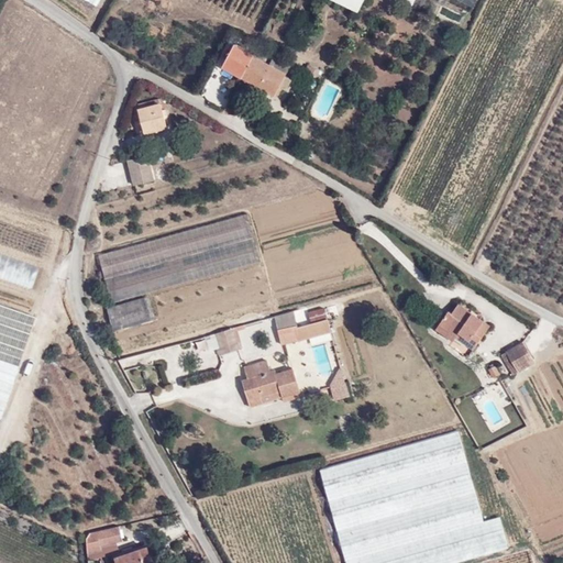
[(331,0),(357,13),(363,0),(331,0)]
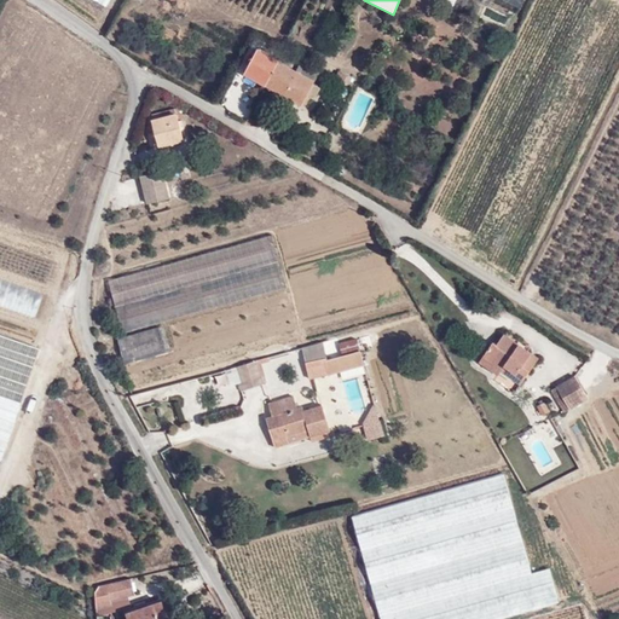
[(318,84),(258,52),(244,77),(304,109),(318,84)]
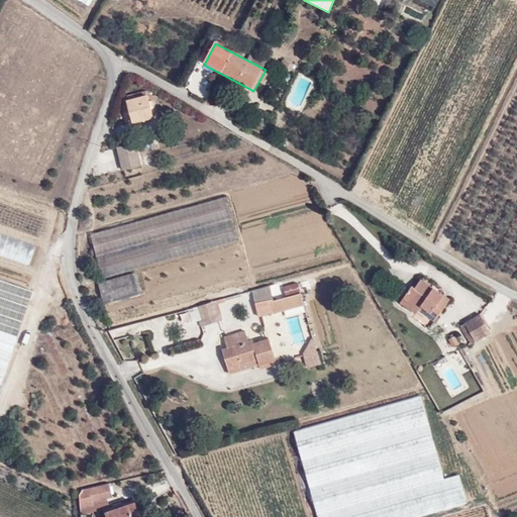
[(287,63),(284,68),(292,73),(294,68),(287,63)]
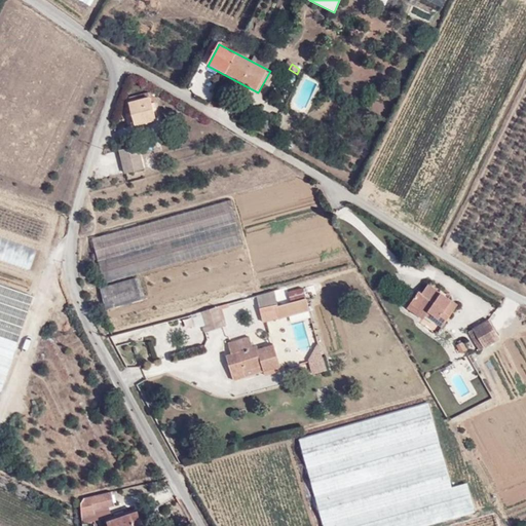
[(151,99),(128,105),(135,129),(157,124),(151,99)]
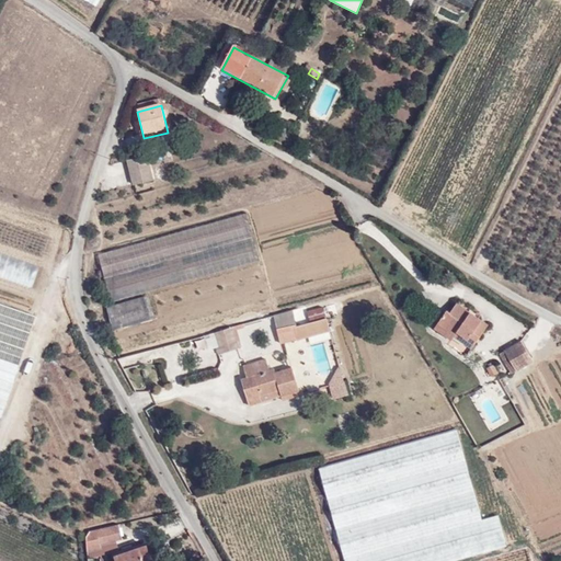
[(155,179),(148,155),(127,160),(133,184),(155,179)]
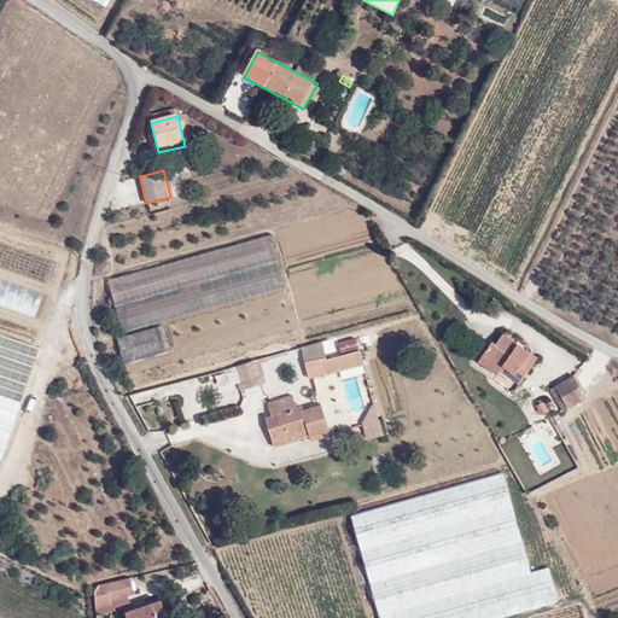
[(109,280),(123,331),(285,285),(270,234),(109,280)]
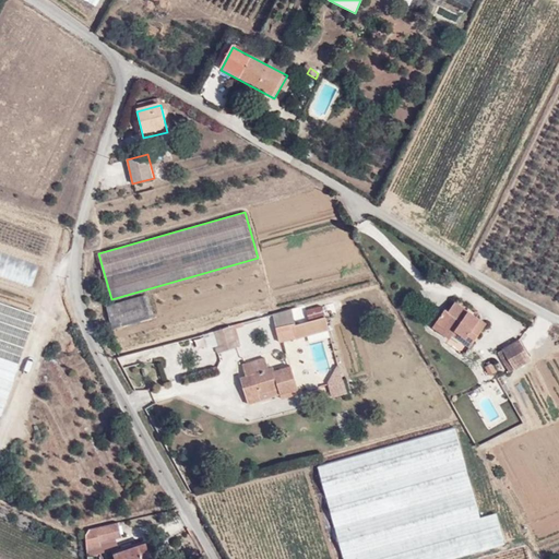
[(40,263),(0,250),(0,273),(33,285),(40,263)]
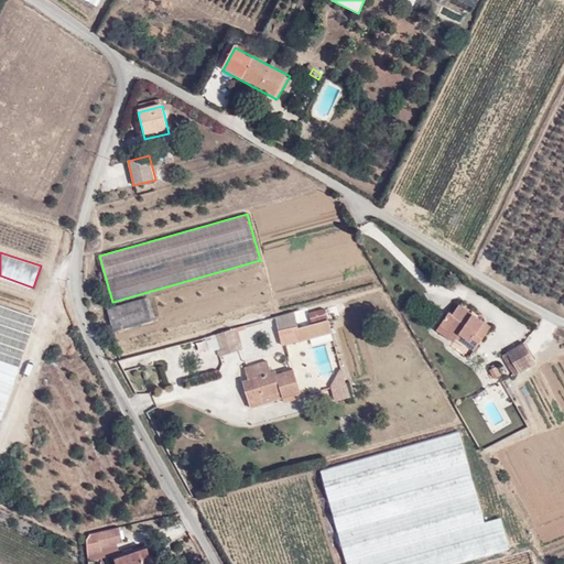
[(108,308),(120,354),(273,312),(259,266),(108,308)]
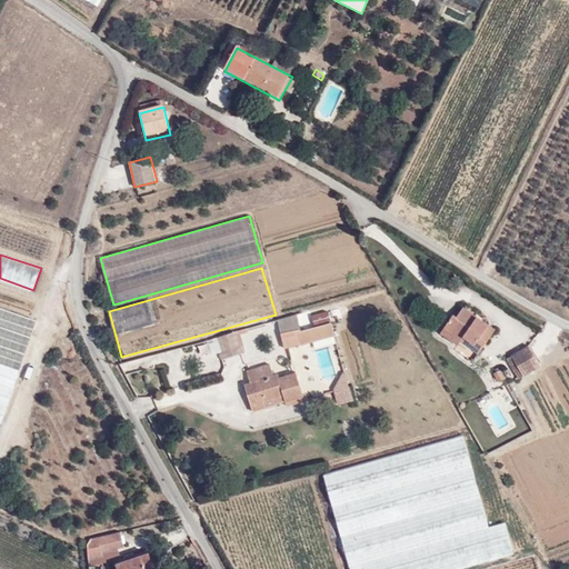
[(0,421),(1,422),(35,320),(0,308),(0,421)]
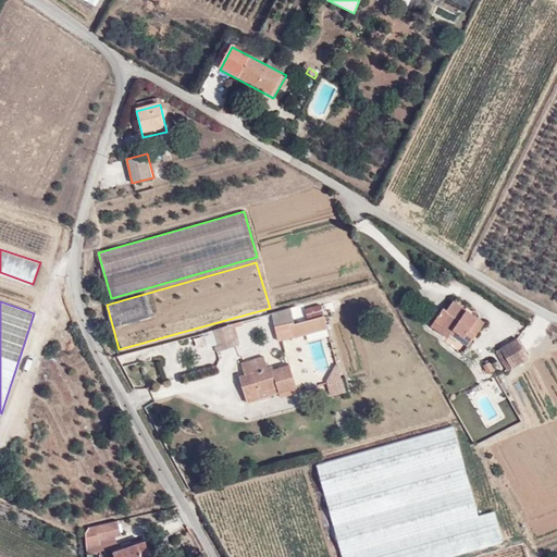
[(292,306),(273,311),(280,336),(329,324),(323,301),(306,306),(308,317),(296,320),(292,306)]
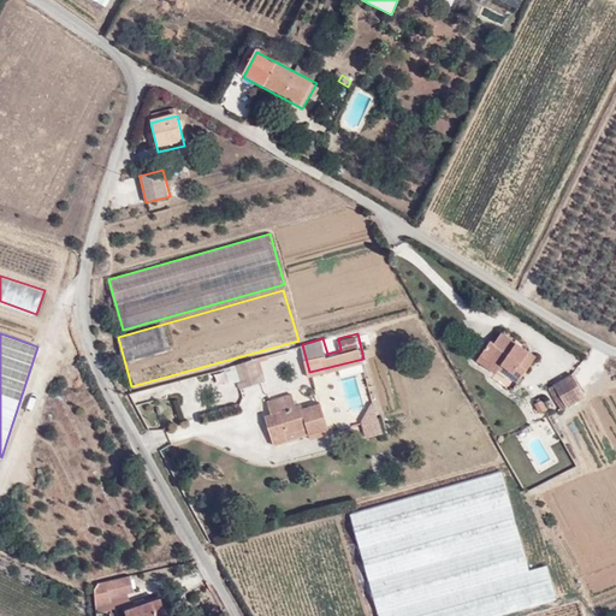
[(495,345),(490,343),(477,362),(493,374),(491,378),(511,392),(535,357),(502,335),(495,345)]
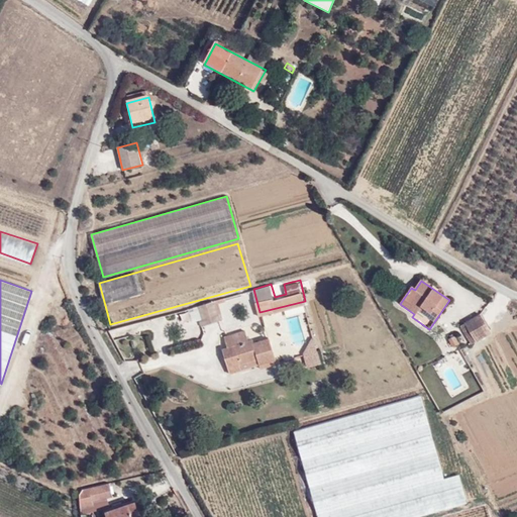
[(217,299),(195,306),(202,326),(224,319),(217,299)]
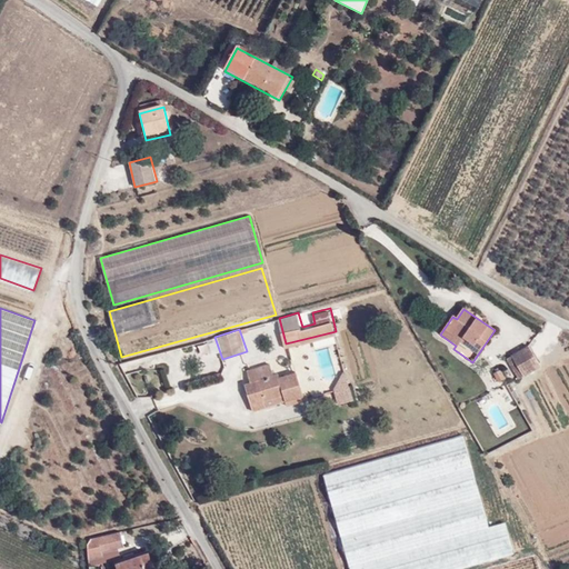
[(528,346),(511,356),(523,378),(541,368),(528,346)]
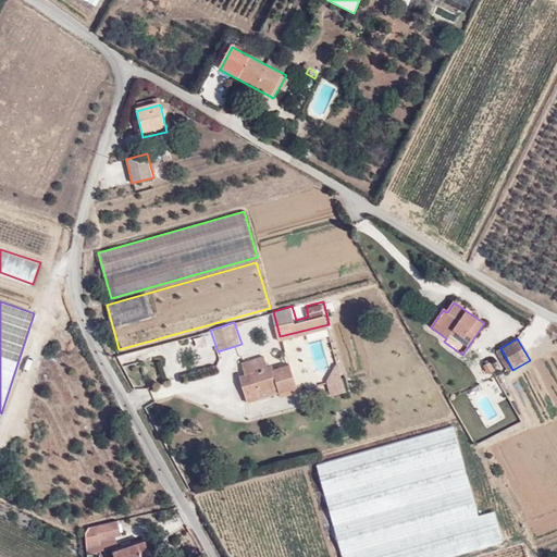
[(264,356),(244,361),(247,372),(242,373),(248,398),(282,388),(283,393),(300,388),(292,360),(275,364),(273,362),(267,363),(264,356)]
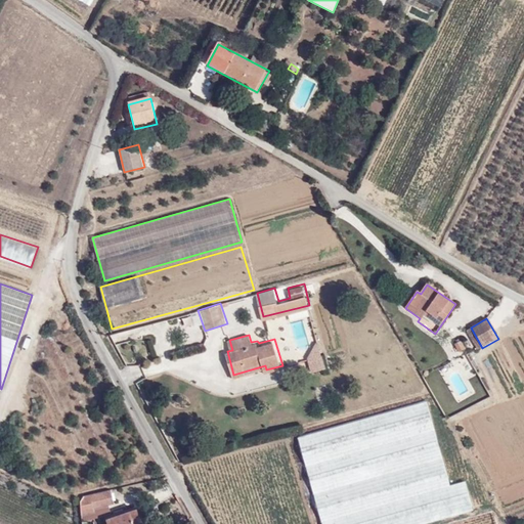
[(461,342),(455,346),(459,351),(465,348),(461,342)]
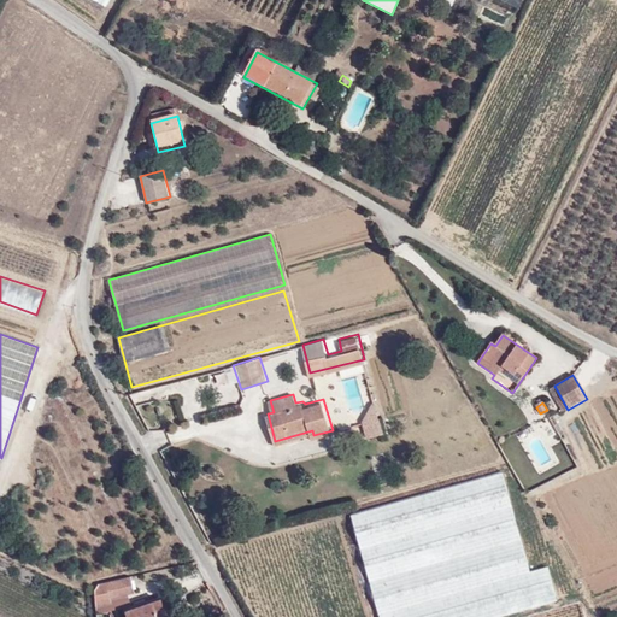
[(359,412),(366,440),(383,436),(377,407),(359,412)]
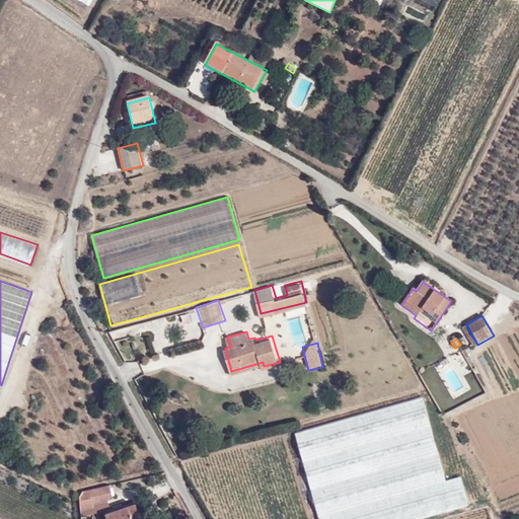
[(475,396),(486,391),(473,370),(463,376),(475,396)]
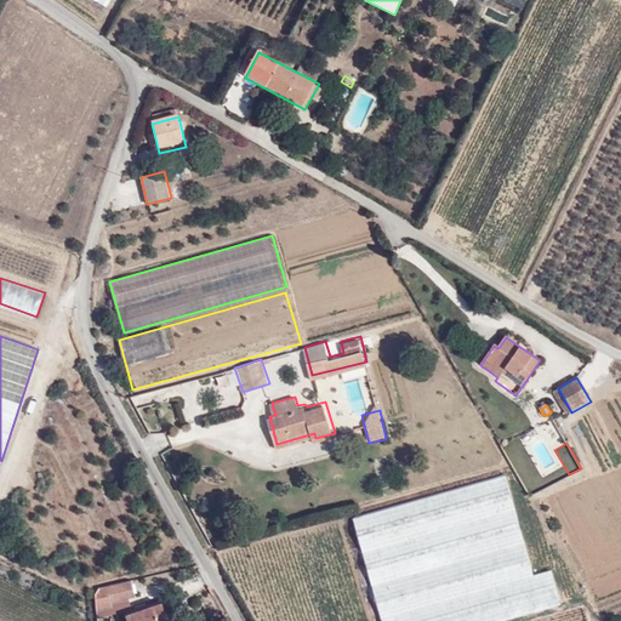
[(503,477),(354,519),(382,620),(491,620),(559,602),(551,569),(531,574),(503,477)]
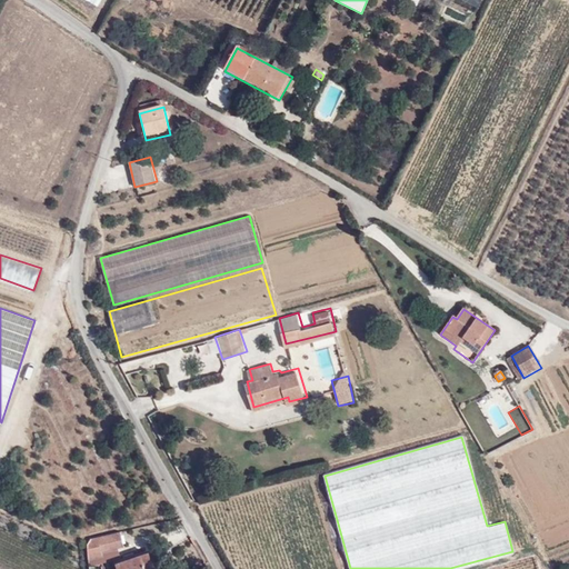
[(122,542),(120,530),(92,536),(89,540),(92,558),(102,556),(102,552),(117,550),(116,543),(122,542)]
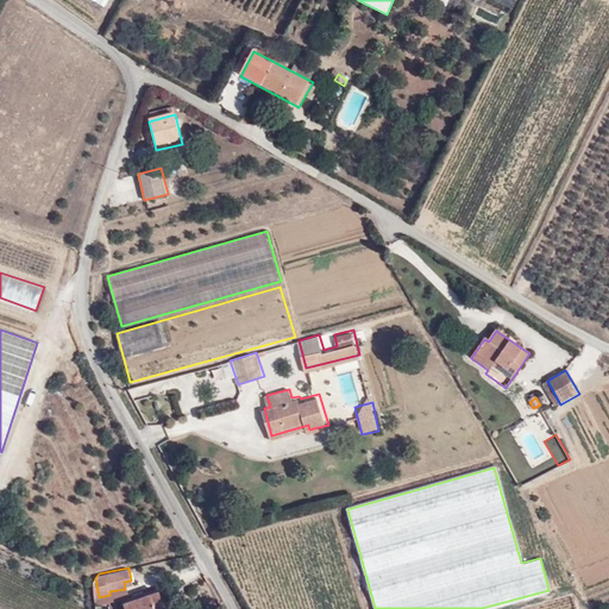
[(170,608),(163,583),(126,595),(130,608),(170,608)]
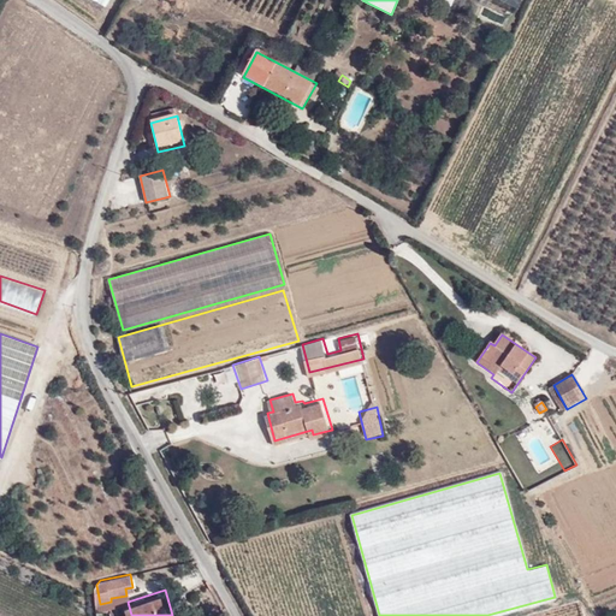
[(585,615),(581,599),(523,615),(585,615)]
